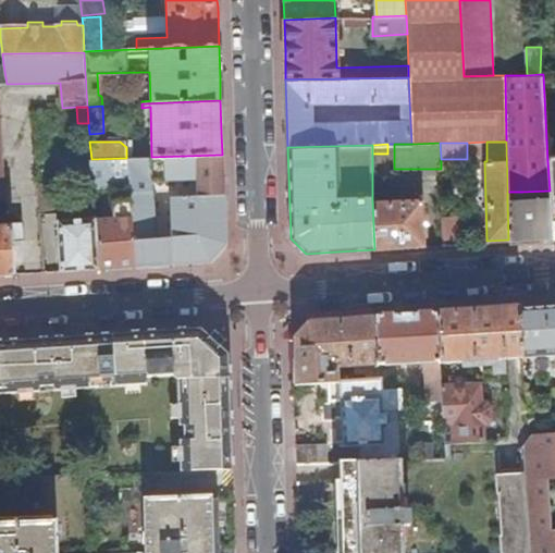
[(223,186),(222,155),(151,157),(127,158),(133,266),(163,263),(209,260),(224,242),(224,218),(223,195),(169,196),(170,220),(167,220),(167,224),(170,224),(171,237),(155,238),(151,192),(143,192),(143,180),(201,179),(201,187),(223,186)]
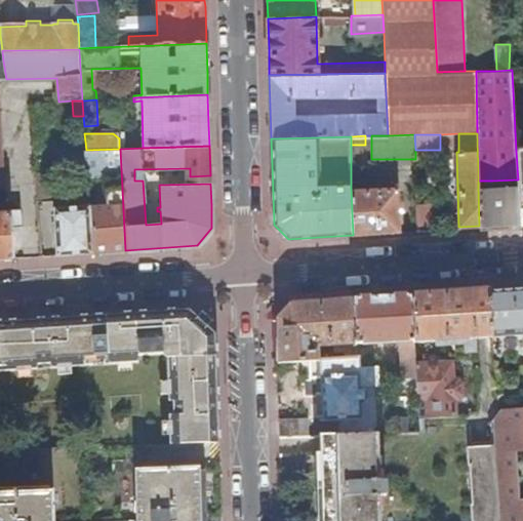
[(125,250),(120,149),(119,149),(86,150),(87,175),(106,174),(108,205),(91,205),(92,252),(112,250),(125,250)]
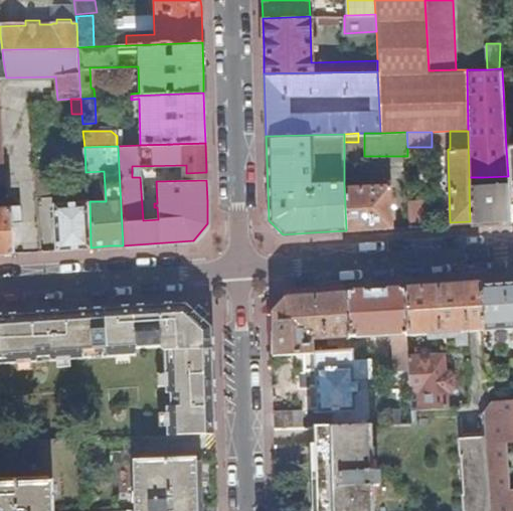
[(49,163),(33,164),(35,193),(50,192),(49,163)]
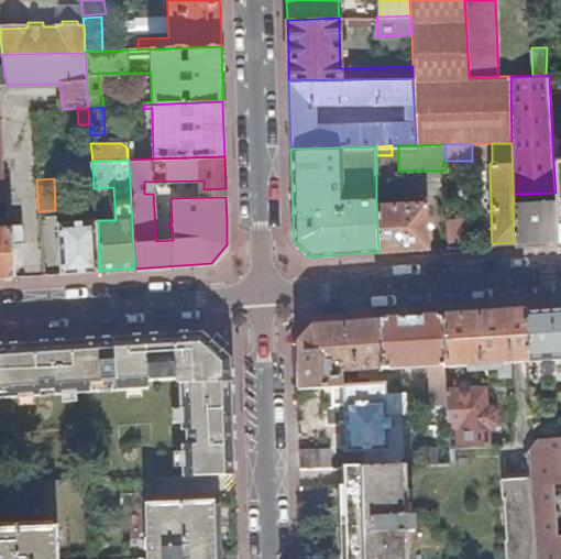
[(69,273),(99,271),(98,220),(96,220),(94,194),(75,195),(76,221),(57,222),(62,273),(69,273)]
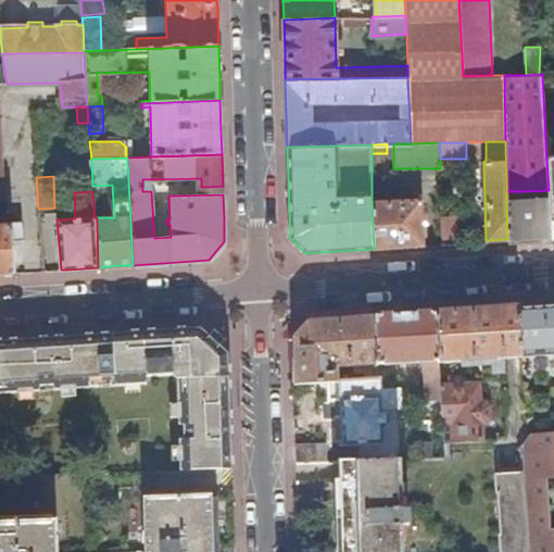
[(521,199),(506,199),(507,239),(534,237),(552,236),(549,197),(521,199)]
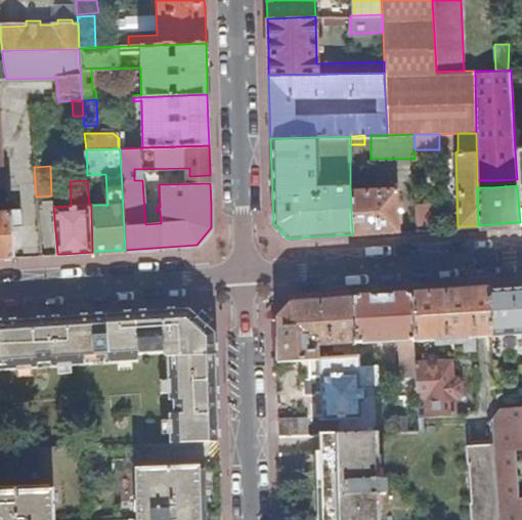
[(350,188),(352,234),(382,232),(397,230),(396,187),(350,188)]
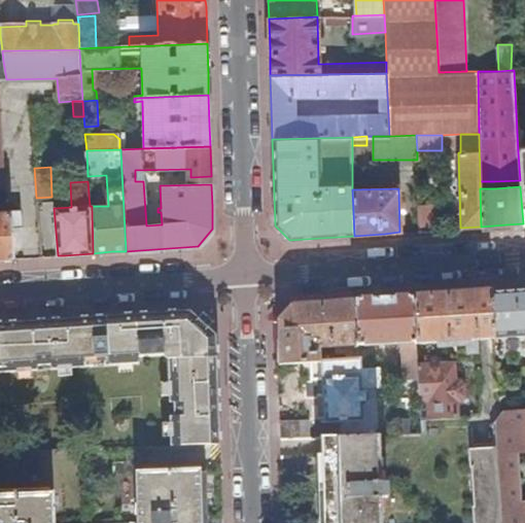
[(418,203),(418,231),(435,230),(433,203),(418,203)]
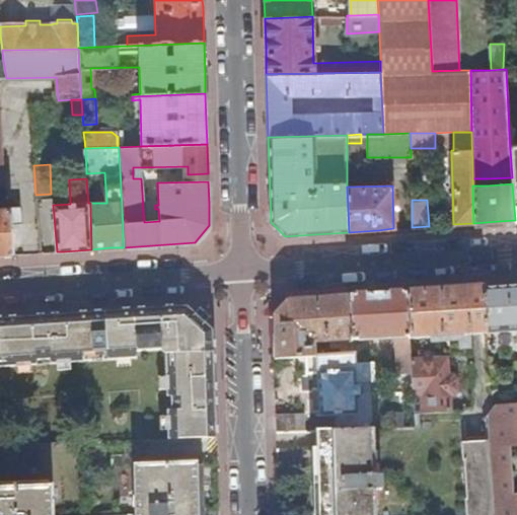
[(0,254),(12,254),(10,224),(20,223),(19,205),(9,206),(9,210),(0,210),(0,254)]
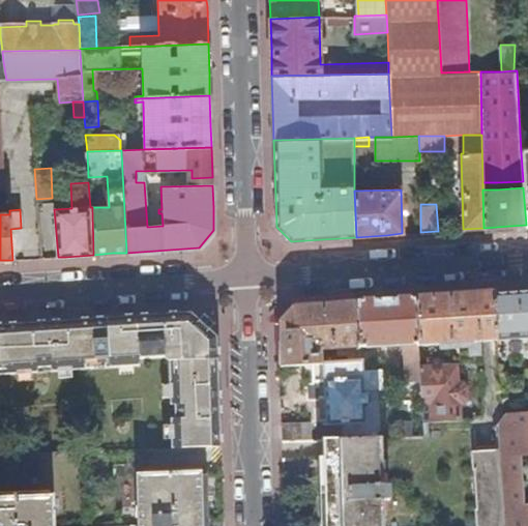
[(527,287),(491,290),(496,339),(527,335),(527,287)]
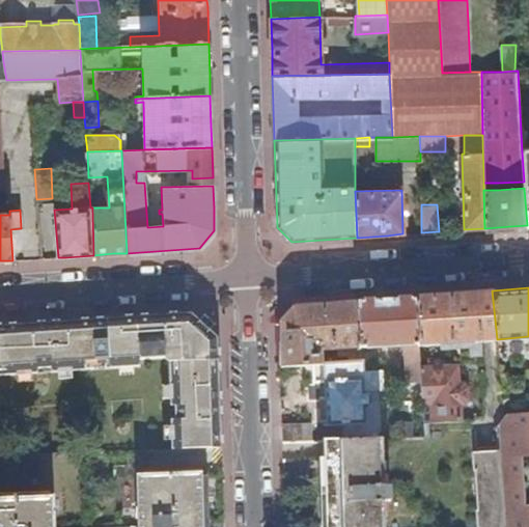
[(492,290),(476,292),(480,340),(495,339),(497,339),(492,290)]
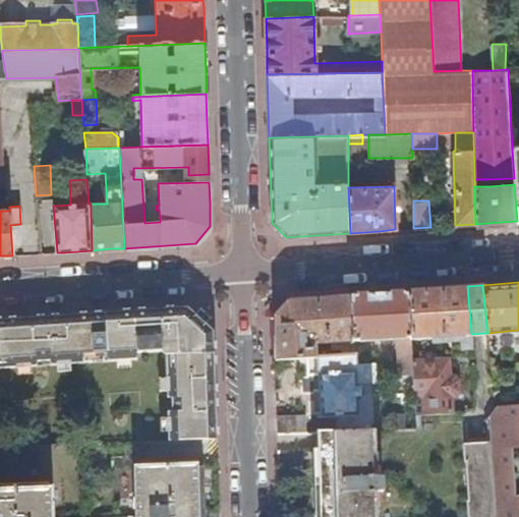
[(441,288),(407,290),(409,337),(431,337),(431,340),(462,339),(462,342),(449,342),(449,349),(462,348),(462,347),(472,346),(471,334),(467,286),(441,288)]
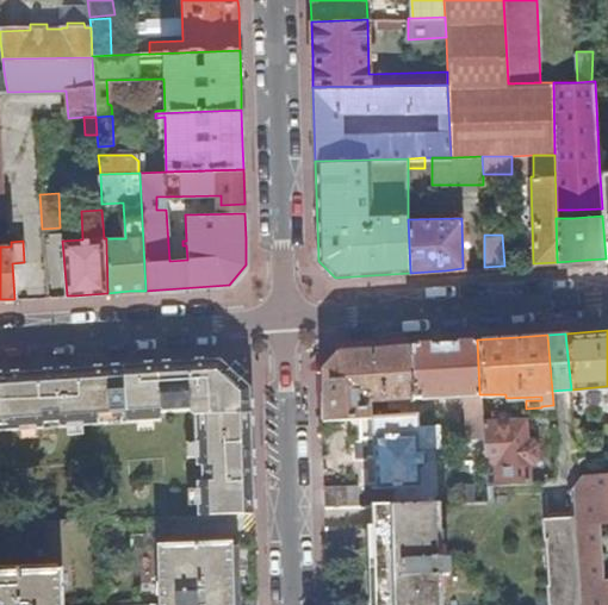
[(447,342),(410,344),(413,397),(463,394),(465,436),(483,435),(482,423),(479,394),(477,340),(447,342)]
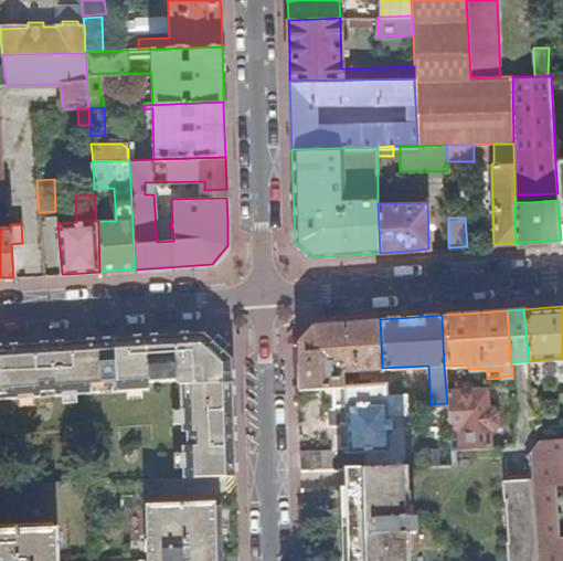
[(382,368),(380,319),(333,323),(311,324),(297,341),(297,360),(298,389),(332,387),(341,385),(341,378),(347,377),(347,371),(372,370),(372,384),(383,384),(383,373),(382,368)]
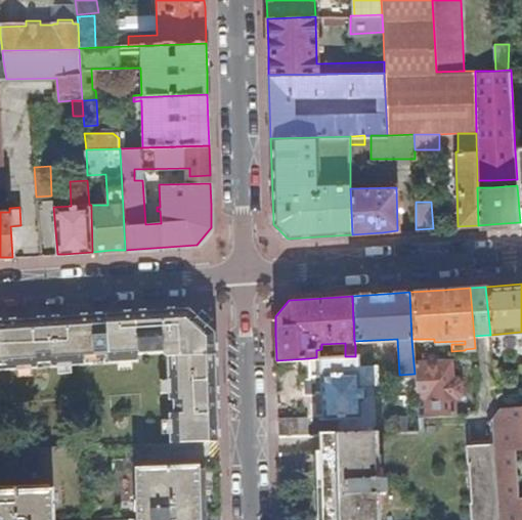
[(43,316),(24,317),(24,329),(182,315),(199,326),(204,335),(206,439),(217,439),(214,330),(186,306),(160,308),(142,309),(43,316)]
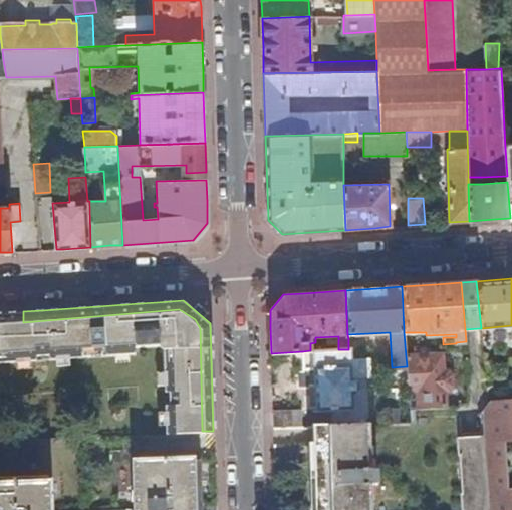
[(23,311),(0,313),(0,362),(134,352),(133,346),(159,344),(163,347),(164,389),(168,389),(169,404),(164,405),(165,433),(202,431),(200,328),(195,319),(179,309),(23,322),(23,311)]
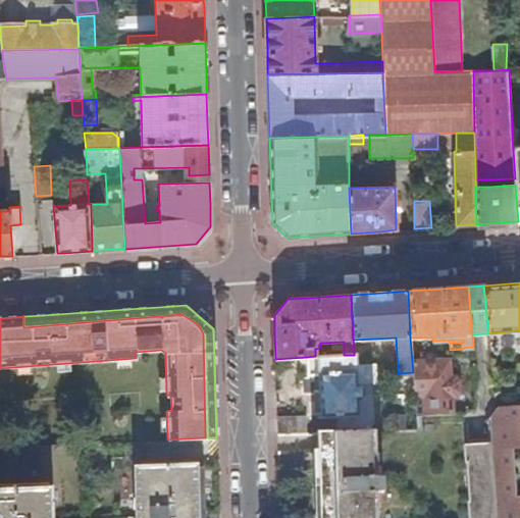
[(355,366),(356,366),(366,365),(375,364),(374,354),(360,355),(354,355),(355,366)]
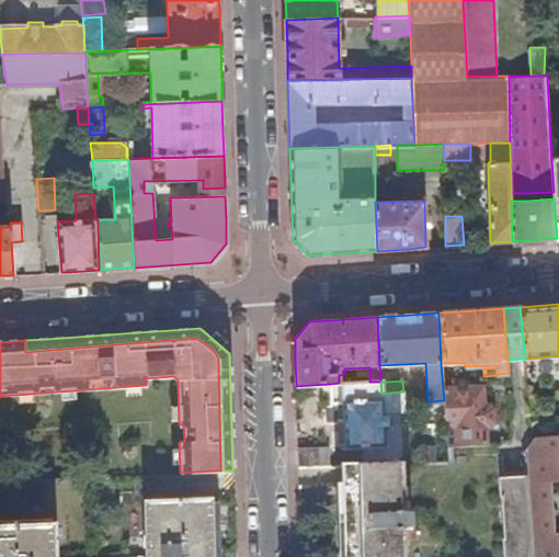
[(339,383),(330,384),(331,402),(344,401),(348,447),(387,444),(385,431),(391,430),(390,417),(388,415),(384,416),(383,394),(381,394),(380,382),(369,382),(339,383)]
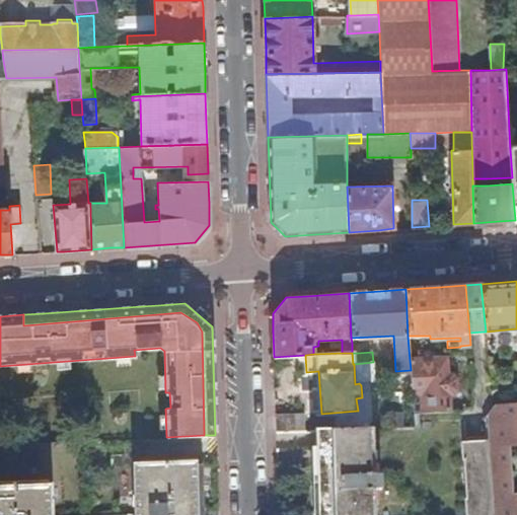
[(410,360),(411,370),(413,395),(423,394),(424,412),(450,410),(449,393),(453,392),(456,388),(456,377),(452,374),(448,374),(446,358),(410,360)]
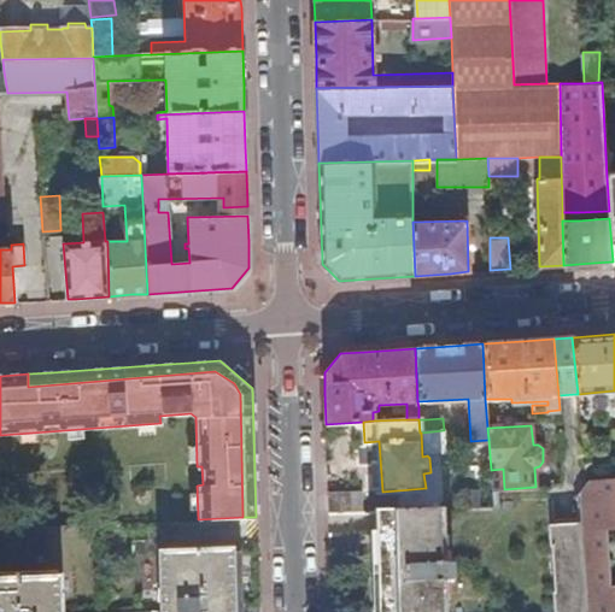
[(444,430),(433,431),(434,452),(446,451),(444,430)]
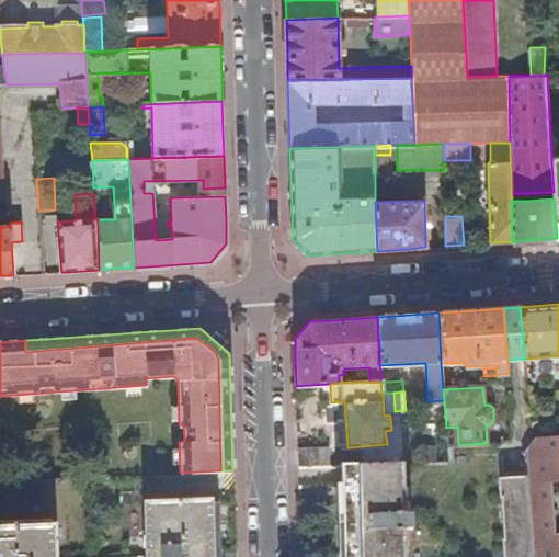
[(329,446),(298,447),(298,466),(330,465),(329,446)]
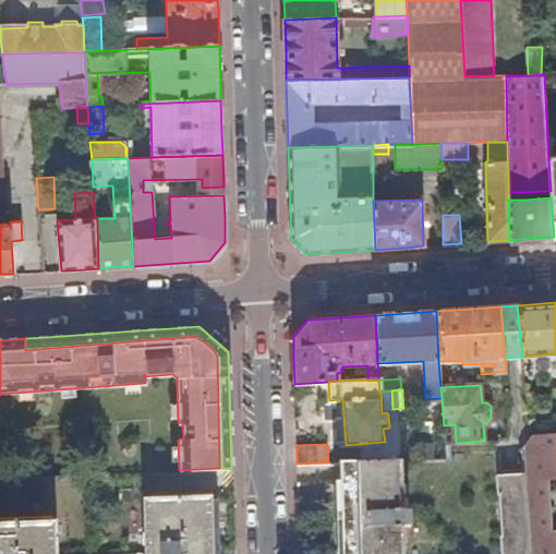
[(406,446),(407,460),(434,459),(433,444),(406,446)]
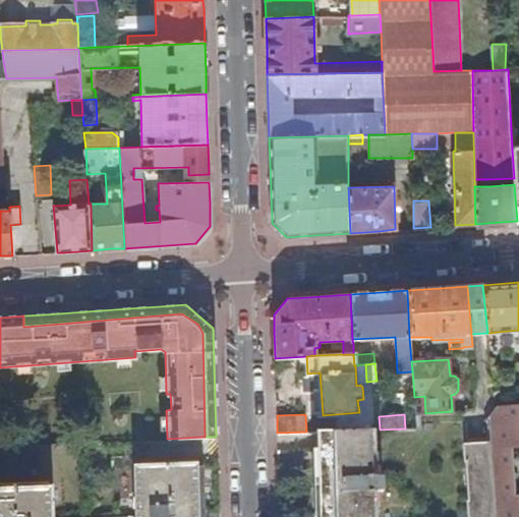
[(380,429),(316,432),(319,465),(313,466),(314,505),(320,505),(320,516),(492,516),(487,441),(462,443),(461,427),(420,428),(416,428),(405,428),(380,429)]
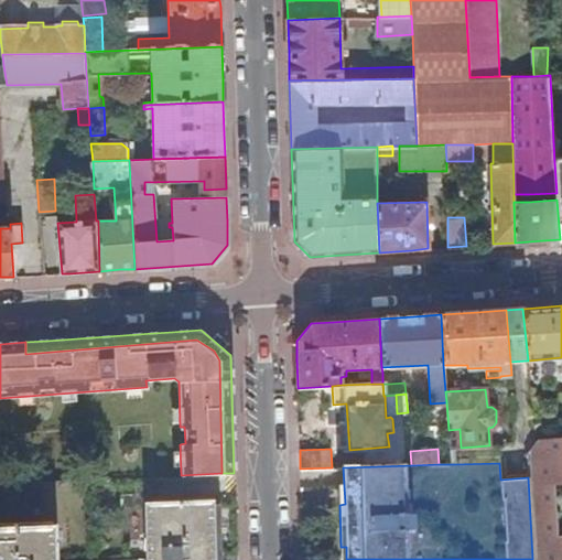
[(144,559),(214,559),(213,498),(143,501),(144,559)]
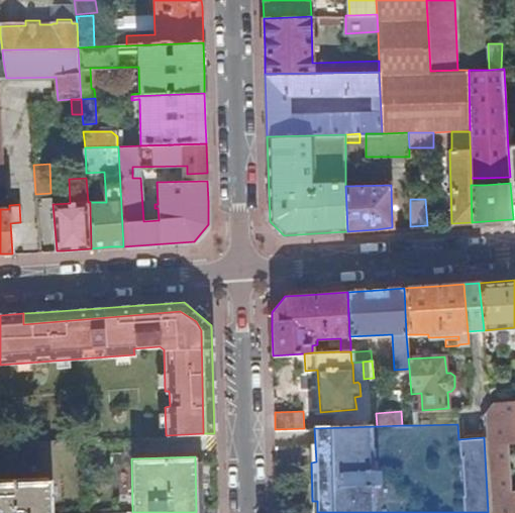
[(0,512),(45,512),(45,477),(0,478),(0,512)]
